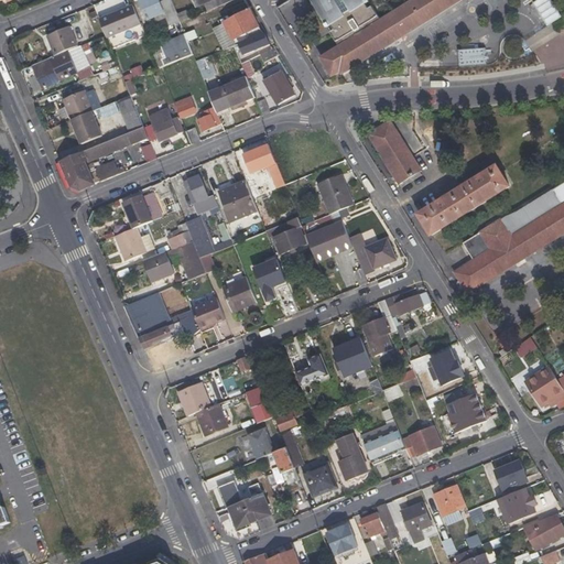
[(145,0),(141,2),(149,20),(150,20),(164,13),(166,19),(170,18),(169,15),(176,12),(171,0),(166,0),(161,2),(160,0),(145,0)]
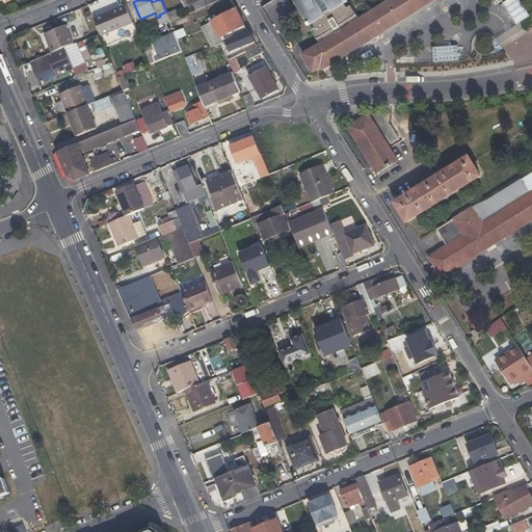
[(348,0),(294,0),(315,32),(353,8),(348,0)]
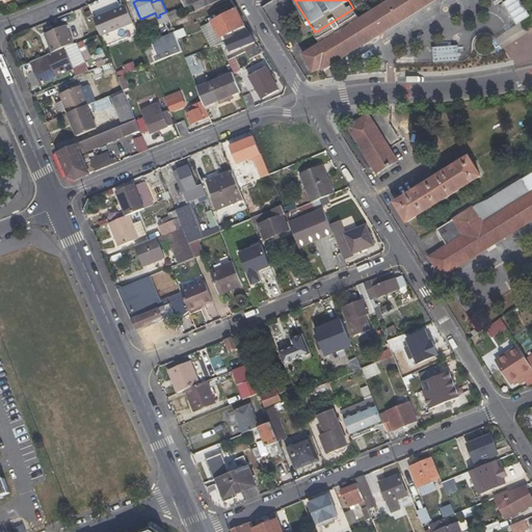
[(392,0),(361,20),(353,8),(315,32),(321,44),(303,55),(314,72),(322,68),(324,70),(435,0),(392,0)]
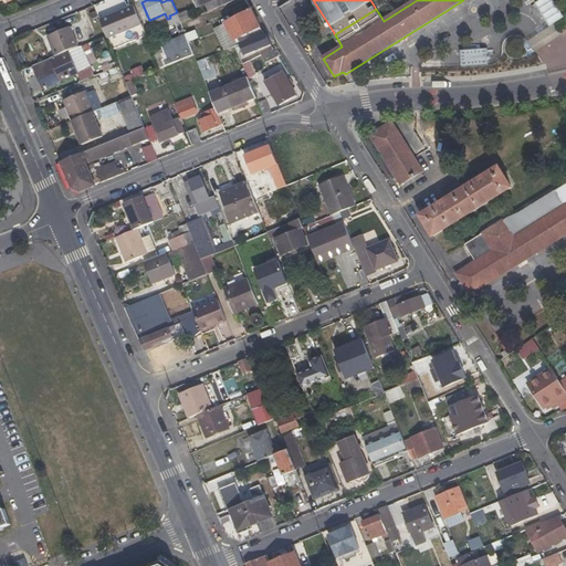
[(100,18),(95,6),(87,9),(92,20),(100,18)]
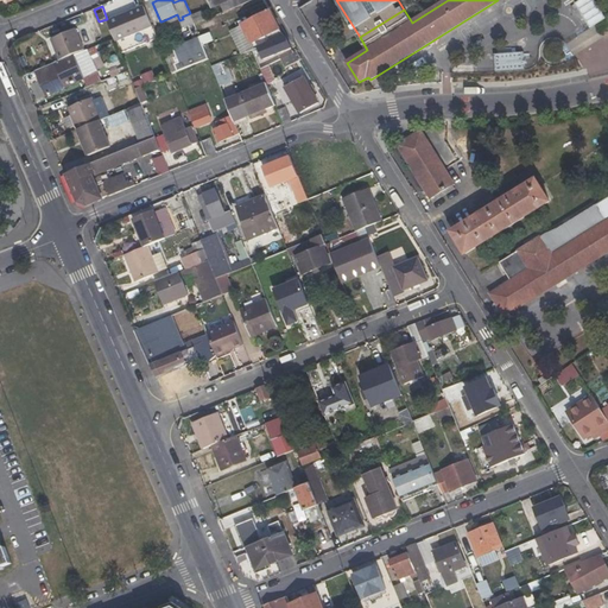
[(108,21),(115,38),(116,42),(153,26),(145,7),(108,21)]
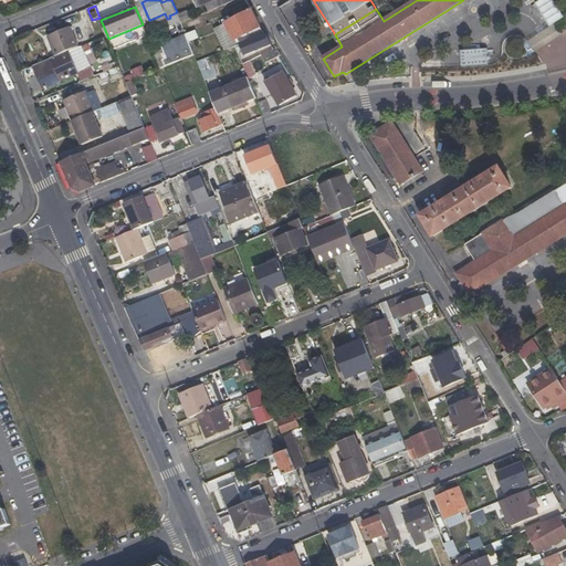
[(266,33),(252,10),(224,24),(237,45),(240,44),(265,34),(266,33)]
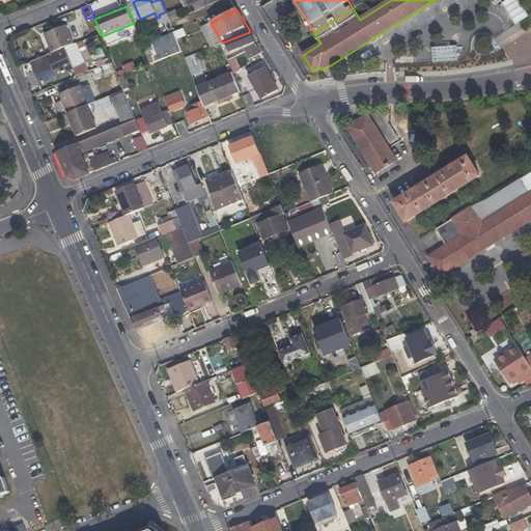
[(179,17),(176,10),(167,14),(170,21),(175,19),(179,17)]
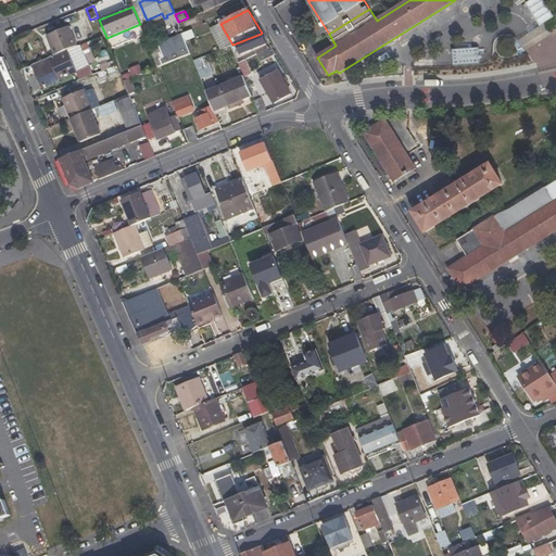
[(162,13),(148,20),(158,45),(182,35),(180,29),(178,22),(175,14),(174,12),(166,15),(167,17),(164,19),(162,13)]
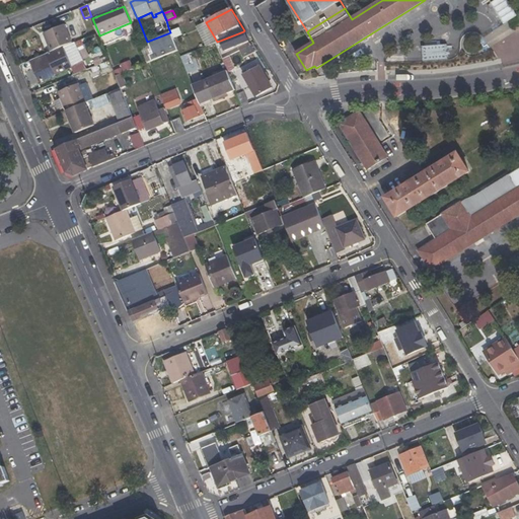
[(168,27),(174,25),(171,18),(166,20),(168,27)]
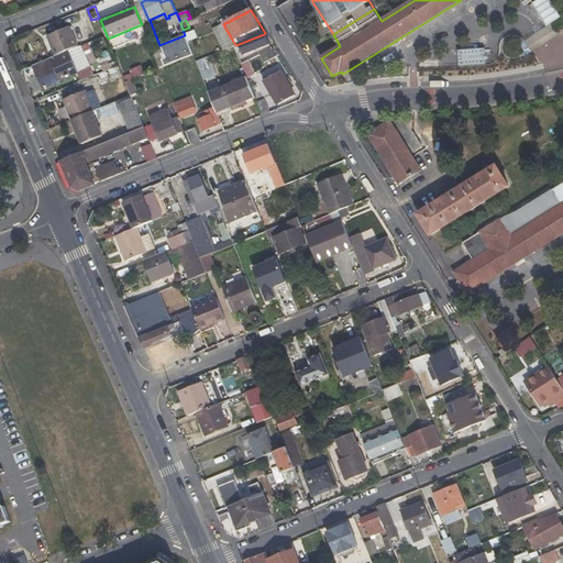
[(233,46),(235,45),(223,24),(214,29),(224,50),(233,46)]
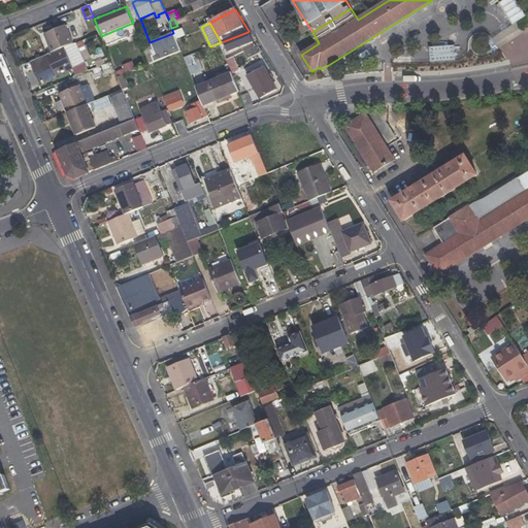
[(66,26),(45,34),(52,53),(64,47),(73,44),(66,26)]
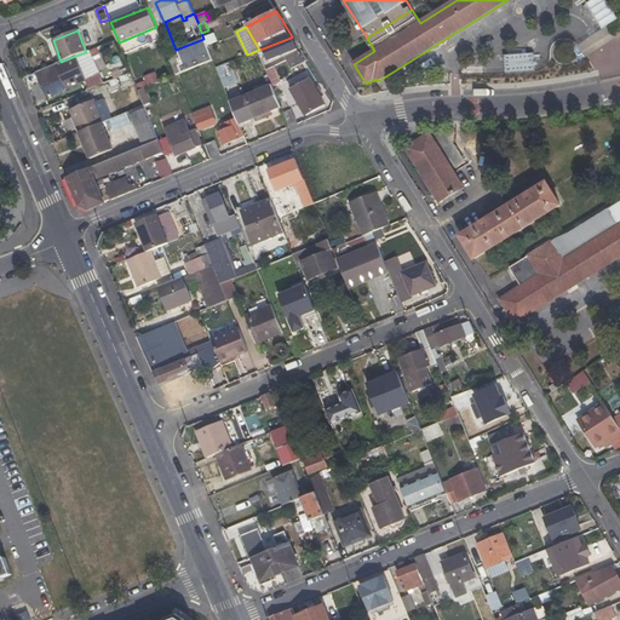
[(287,51),(297,47),(291,38),(263,49),(269,62),(288,55),(287,51)]
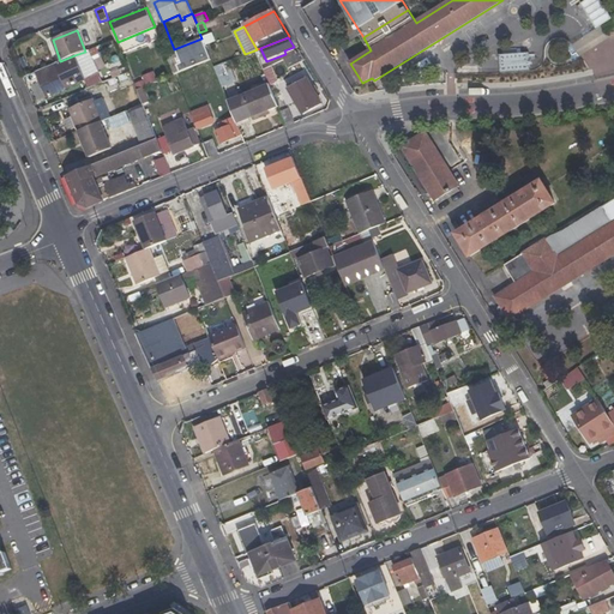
[(174,49),(166,53),(174,76),(211,60),(202,38),(174,49)]
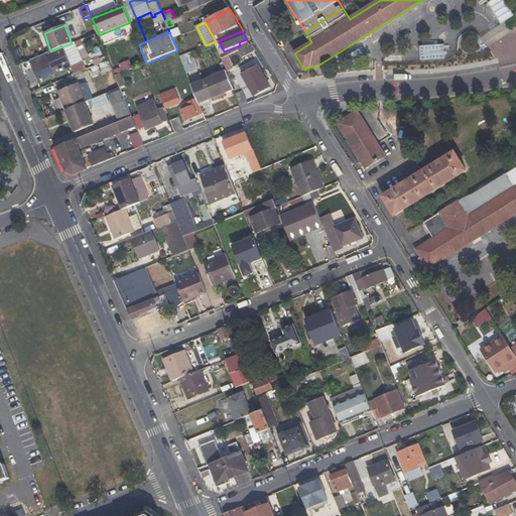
[(74,42),(72,43),(62,46),(71,68),(82,62),(74,42)]
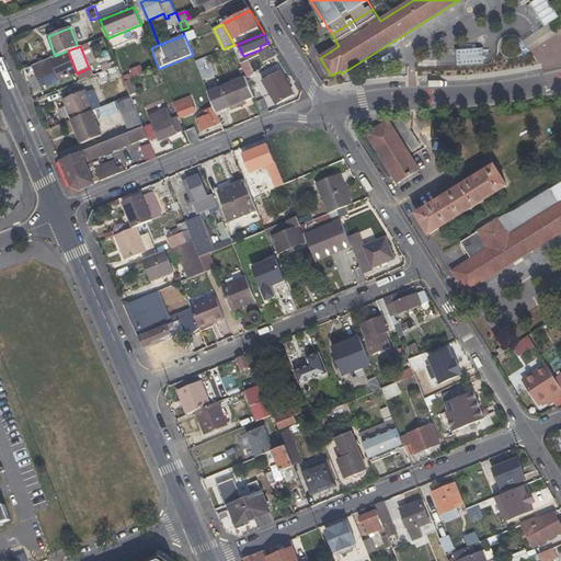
[(222,50),(227,61),(238,58),(233,47),(222,50)]
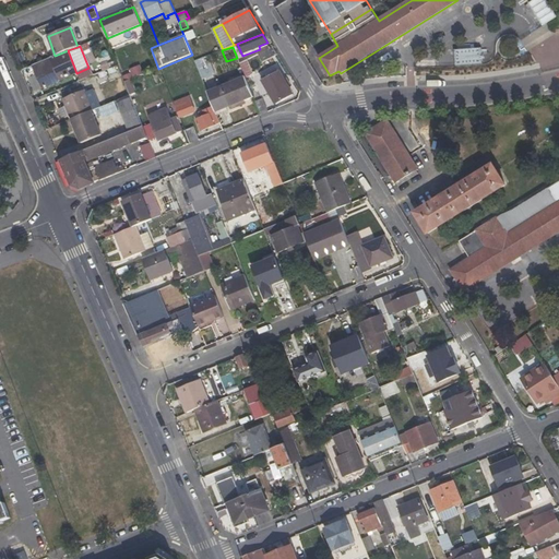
[(259,55),(262,62),(278,56),(273,48),(259,55)]
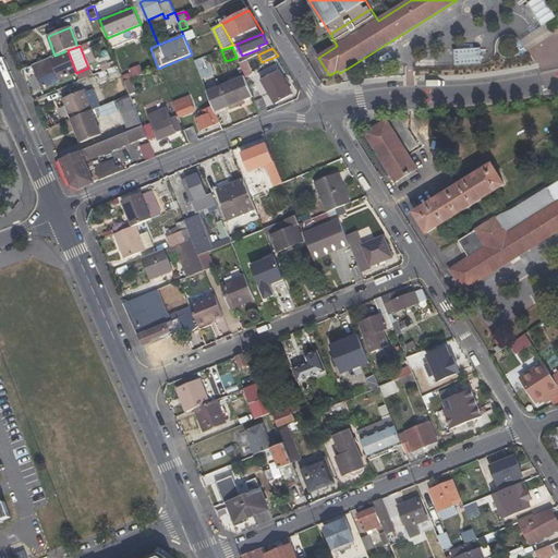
[(68,50),(55,56),(33,65),(41,87),(76,73),(68,50)]
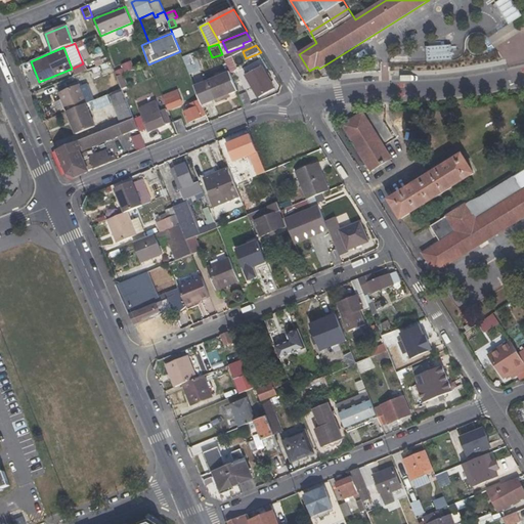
[(189,73),(201,68),(195,53),(184,58),(189,73)]
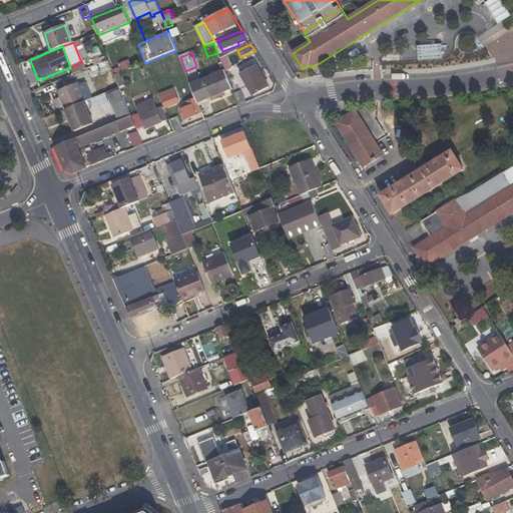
[(225,55),(220,58),(224,70),(225,70),(230,68),(225,55)]
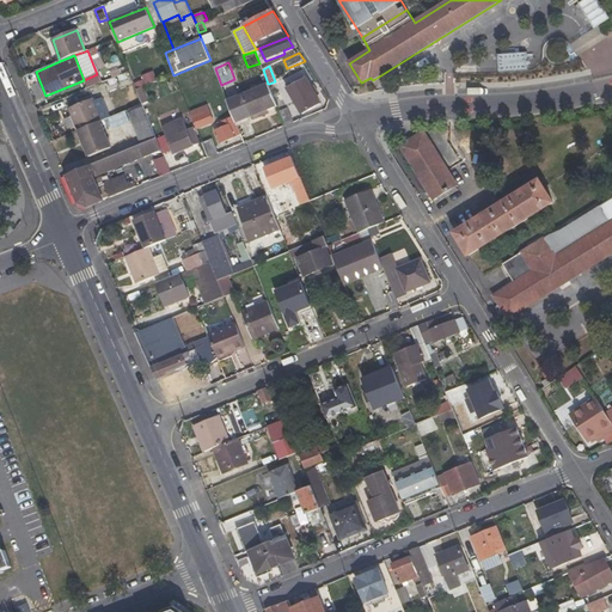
[(142,105),(129,72),(104,81),(117,115),(142,105)]
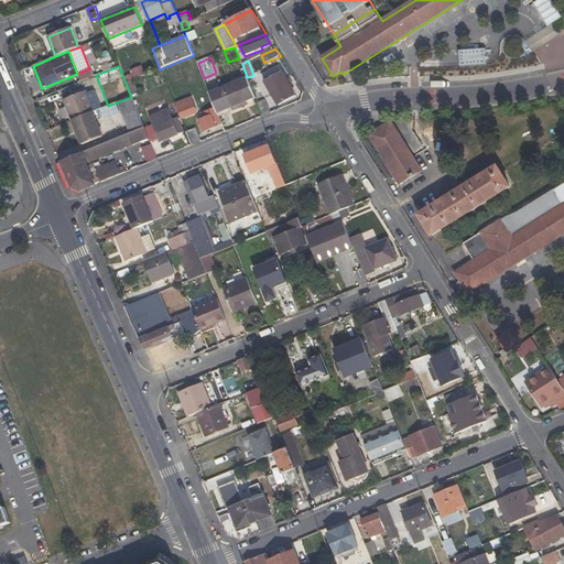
[(290,79),(286,82),(279,69),(272,73),(270,71),(260,76),(262,82),(264,80),(279,105),(295,96),(290,88),(294,86),(290,79)]
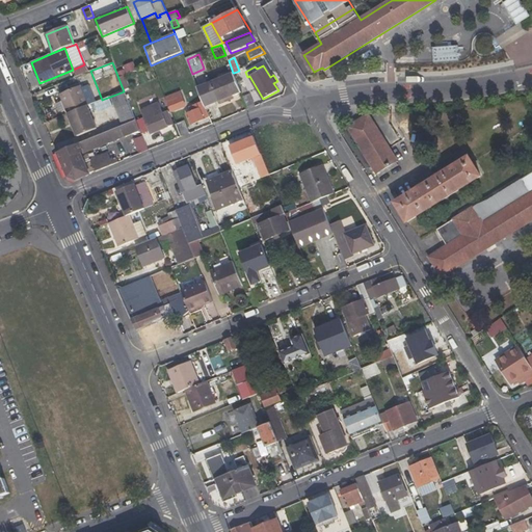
[(234,73),(233,73),(197,87),(203,101),(206,107),(218,102),(219,105),(230,101),(229,98),(241,92),(234,73)]
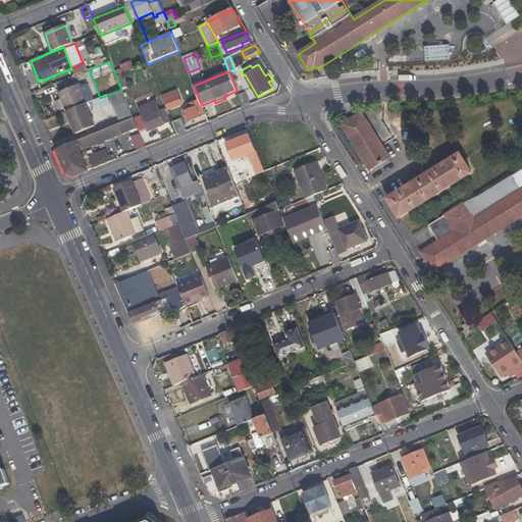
[(79,85),(59,93),(61,99),(65,108),(66,112),(87,104),(79,85)]
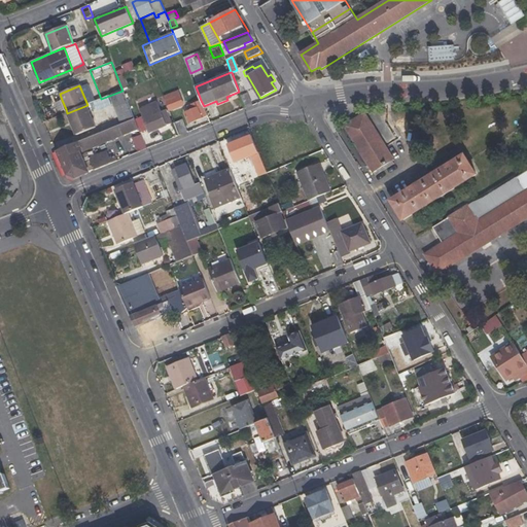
[(252,105),(247,94),(241,96),(245,108),(252,105)]
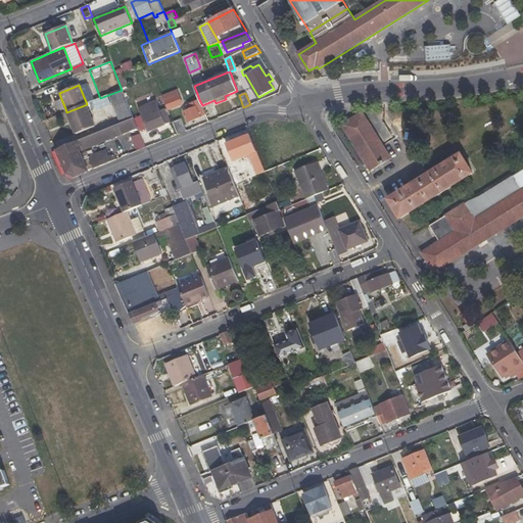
[(180,95),(164,100),(169,109),(183,104),(180,95)]
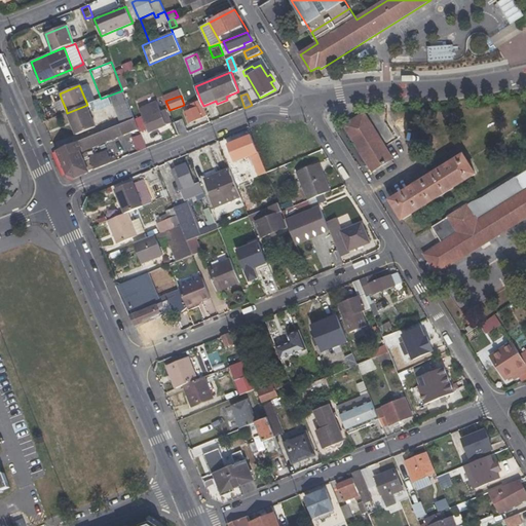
[(60,111),(66,109),(62,100),(55,103),(60,111)]
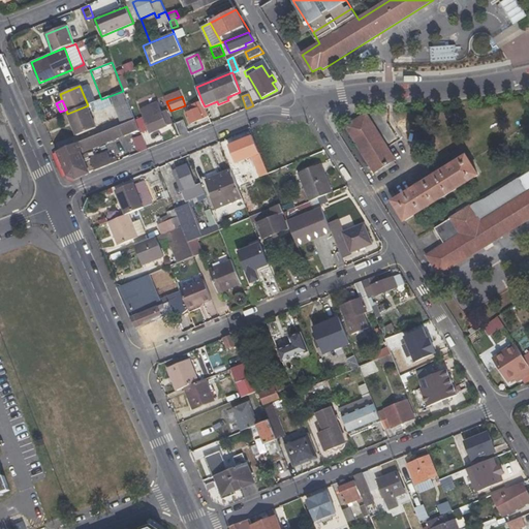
[(127,100),(122,102),(130,122),(135,120),(127,100)]
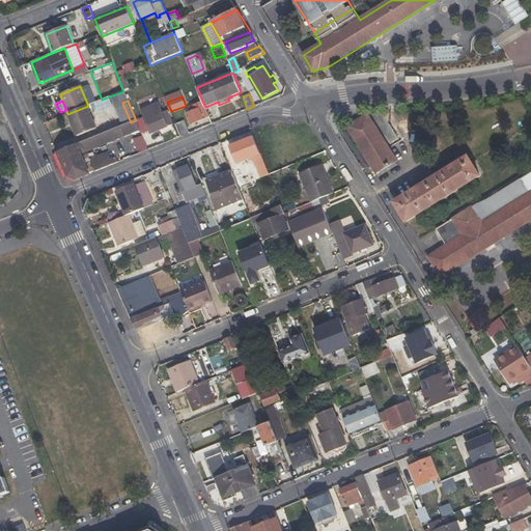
[(187,113),(191,124),(210,117),(206,110),(205,107),(202,101),(189,107),(191,112),(187,113)]
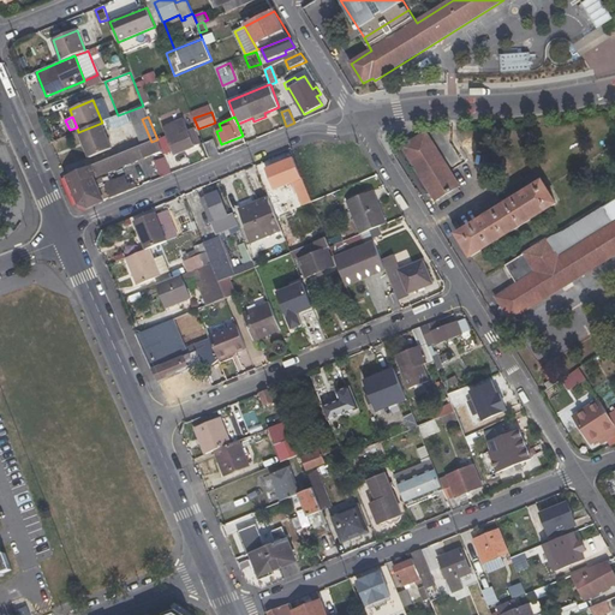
[(184,120),(163,129),(174,156),(203,145),(203,144),(197,130),(189,132),(184,120)]
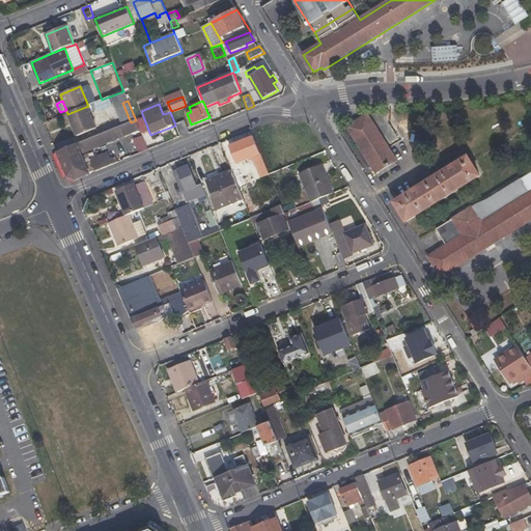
[(96,128),(88,106),(67,114),(77,136),(96,128)]
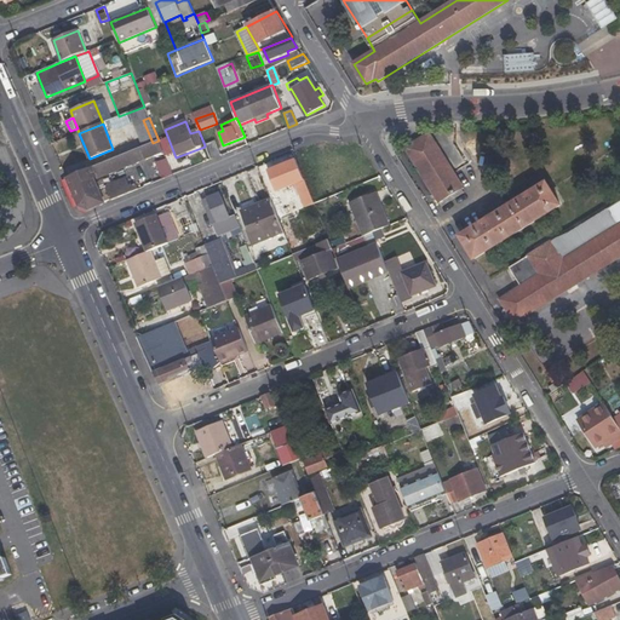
[(407,148),(441,202),(464,189),(430,135),(407,148)]
